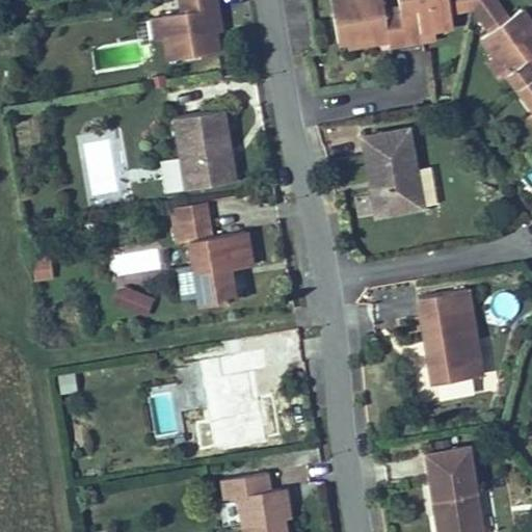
[(216,0),(180,0),(182,12),(162,16),(166,37),(169,60),(218,52),(216,32),(212,8),(218,7),(216,0)]
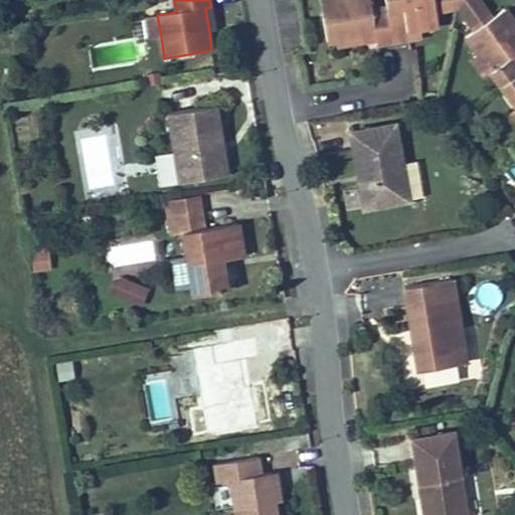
[(315,0),(319,16),(329,14),(326,0),(315,0)]
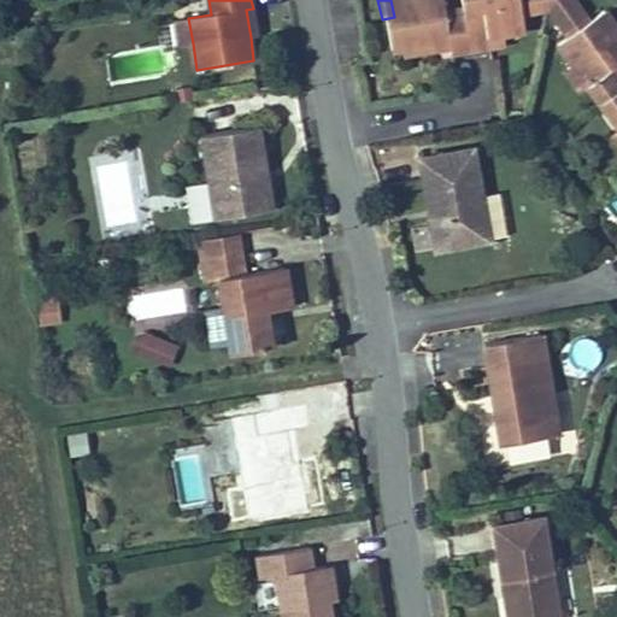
[(412,45),(428,41),(429,51),(446,47),(447,54),(468,51),(459,10),(441,13),(438,0),(391,0),(394,17),(382,19),(388,48),(412,45)]
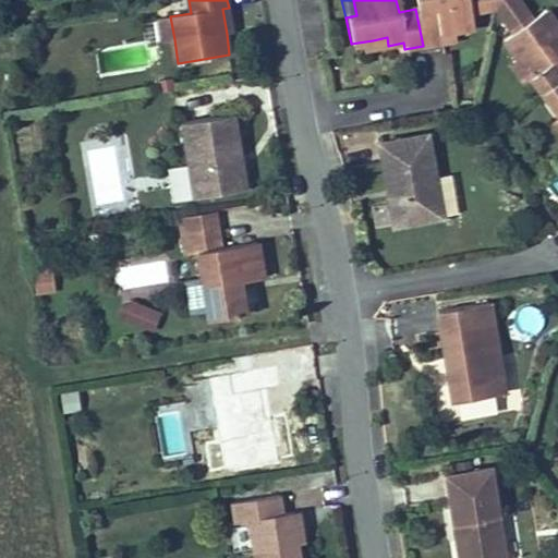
[(413,0),(415,9),(423,46),(441,43),(439,34),(453,31),(472,27),(469,12),(466,0),(413,0)]
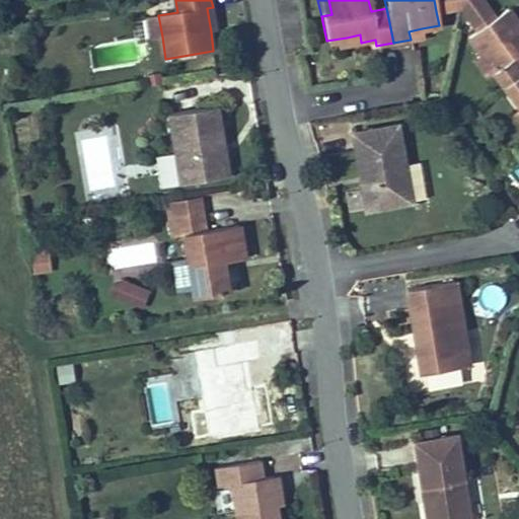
[(434,0),(436,11),(459,8),(460,3),(461,0),(434,0)]
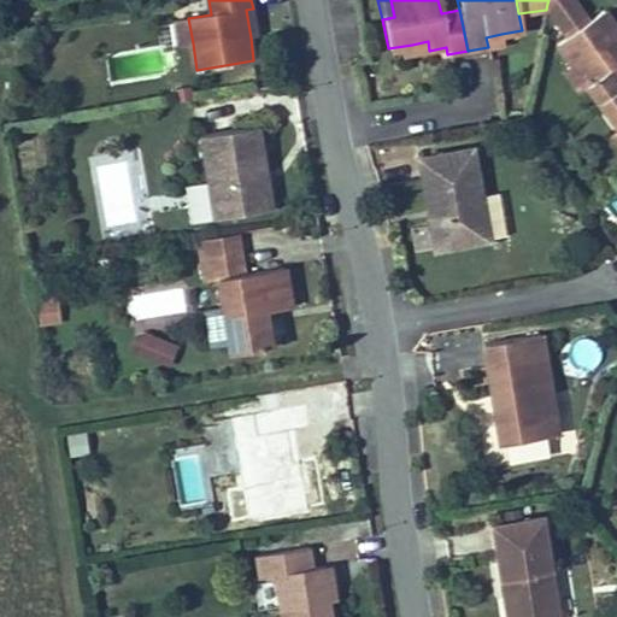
[(546,10),(570,40),(589,24),(571,0),(548,0),(547,4),(546,10)]
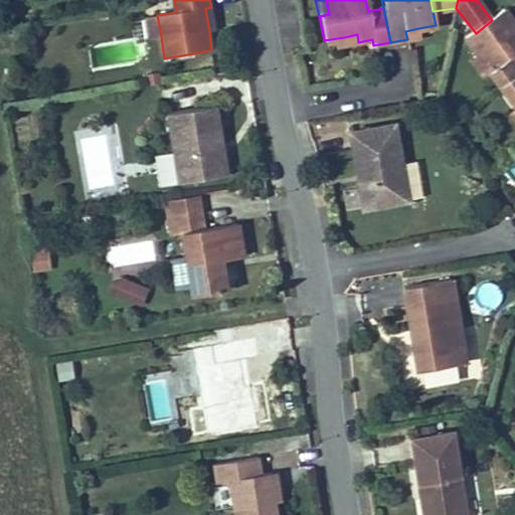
[(211,7),(205,8),(209,31),(215,30),(211,7)]
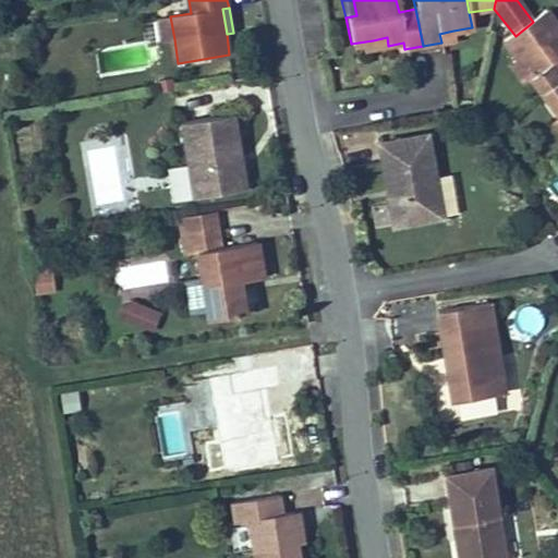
[(557,77),(557,26),(547,12),(533,22),(516,36),(506,43),(520,62),(534,81),(552,69),(557,77)]
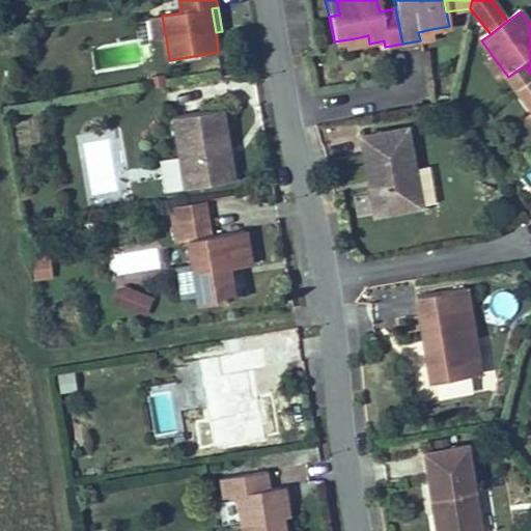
[(166,37),(162,16),(152,18),(156,39),(166,37)]
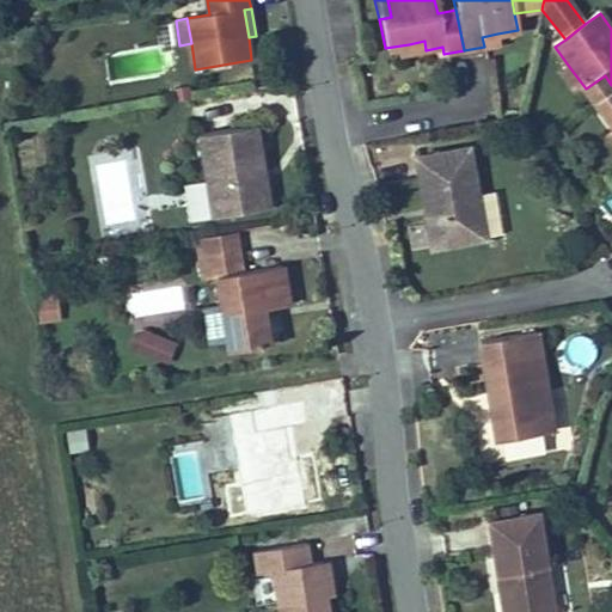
[(482,37),(484,47),(499,43),(497,34),(482,37)]
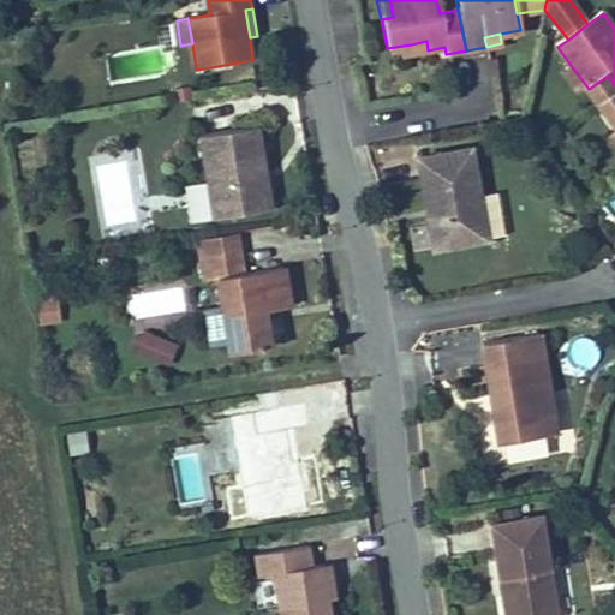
[(412,53),(428,51),(427,41),(411,45),(412,53)]
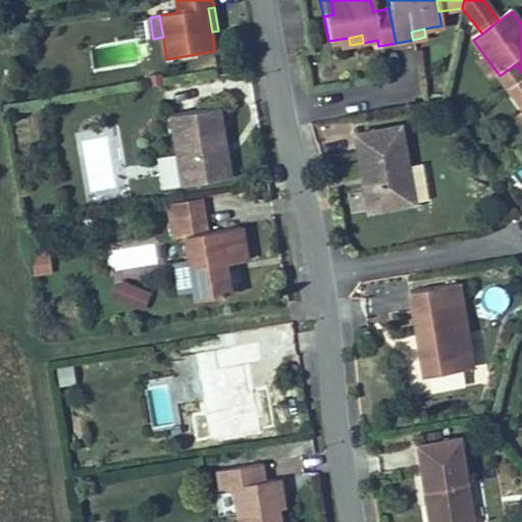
[(491,82),(500,75),(486,58),(478,64),(491,82)]
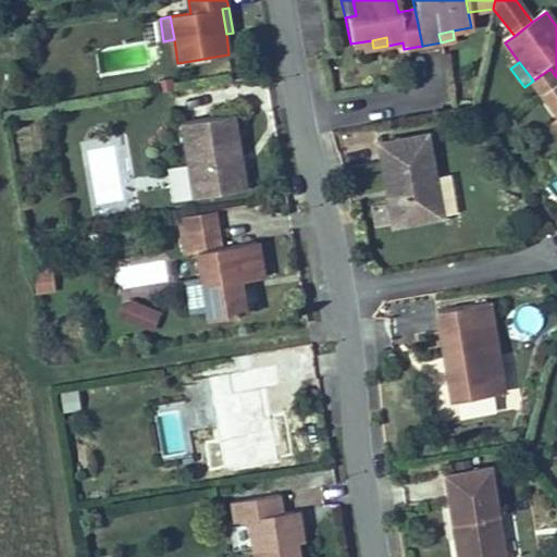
[(556,84),(543,95),(556,113),(556,84)]
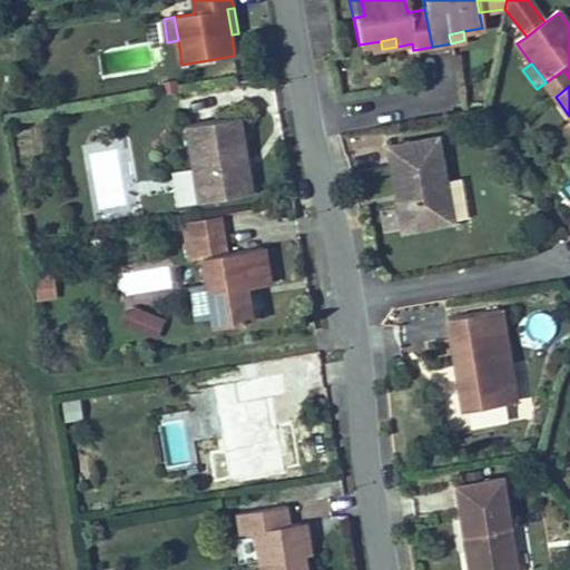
[(237,138),(234,119),(182,128),(195,206),(247,196),(237,138)]
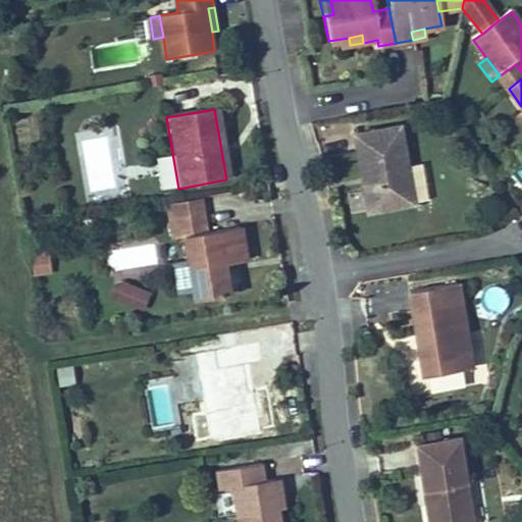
[(411,201),(397,123),(352,133),(355,149),(367,209),(411,201)]
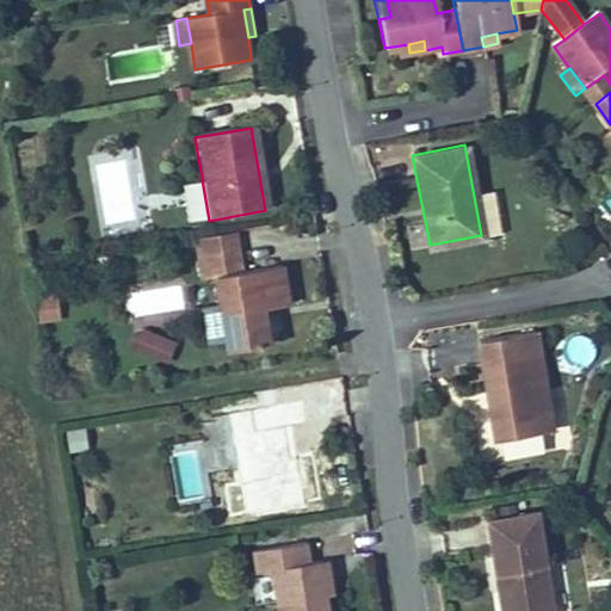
[(236,250),(234,232),(197,238),(201,255),(236,250)]
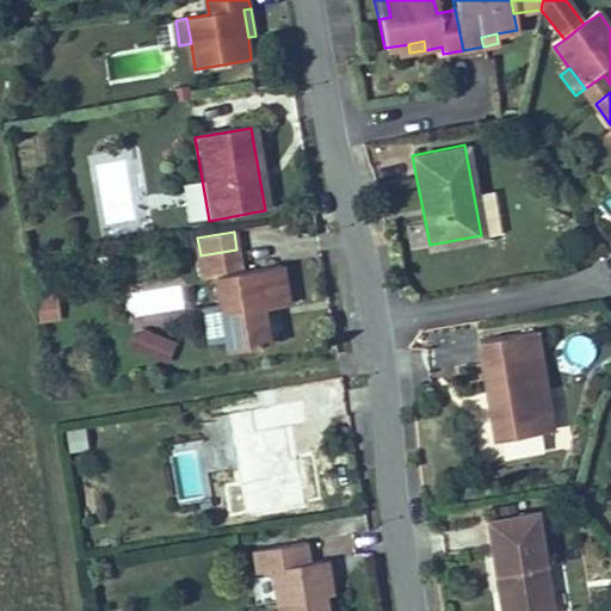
[(236,250),(201,255),(204,279),(217,277),(229,352),(269,345),(263,309),(288,306),(282,265),(240,272),(236,250)]
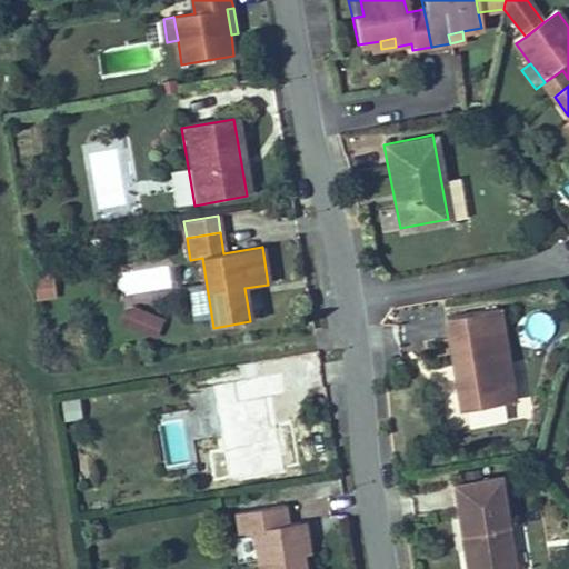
[(36,301),(57,298),(52,273),(31,277),(36,301)]
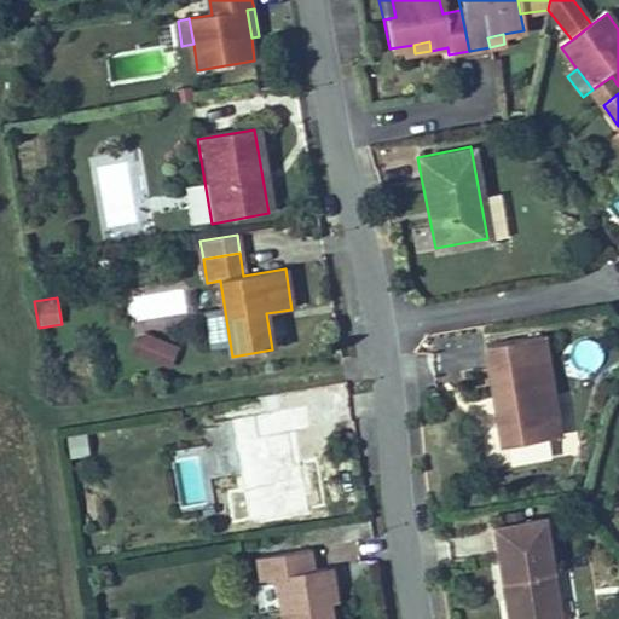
[(171,368),(178,343),(136,331),(128,356),(171,368)]
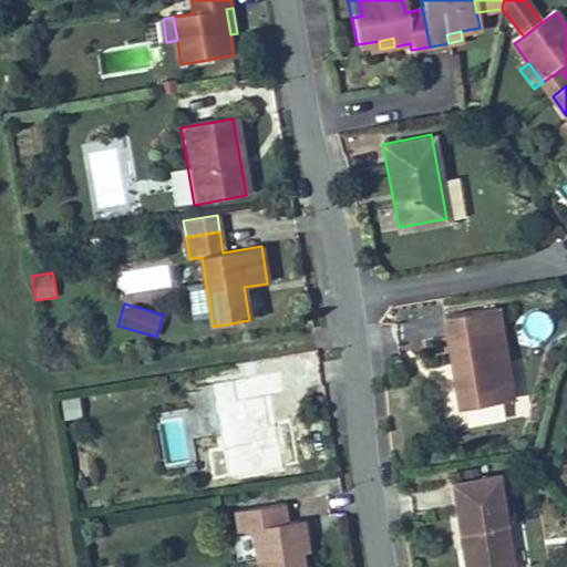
[(457,411),(509,402),(495,309),(443,318),(447,346),(457,411)]
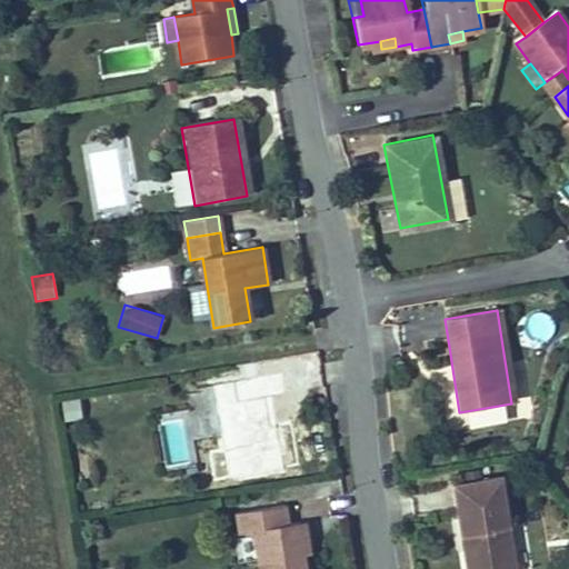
[(262,381),(259,366),(205,375),(207,390),(262,381)]
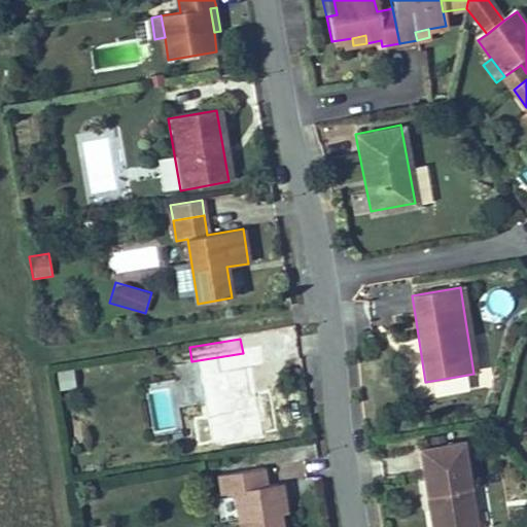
[(243,353),(191,361),(200,408),(206,448),(256,440),(246,374),(259,372),(256,351),(243,353)]
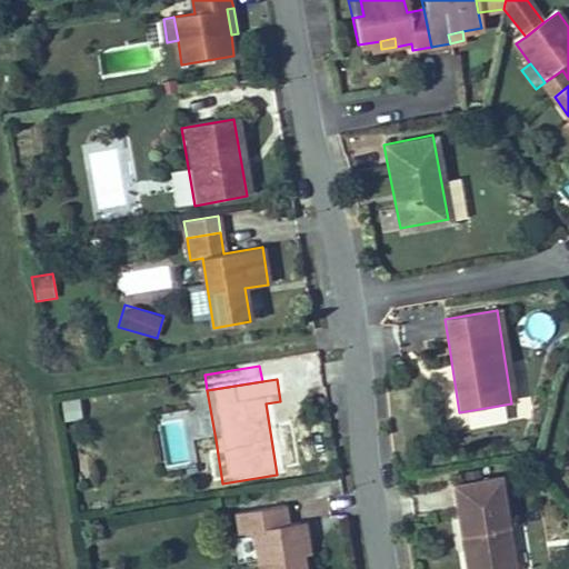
[(216,440),(207,390),(199,392),(207,441),(216,440)]
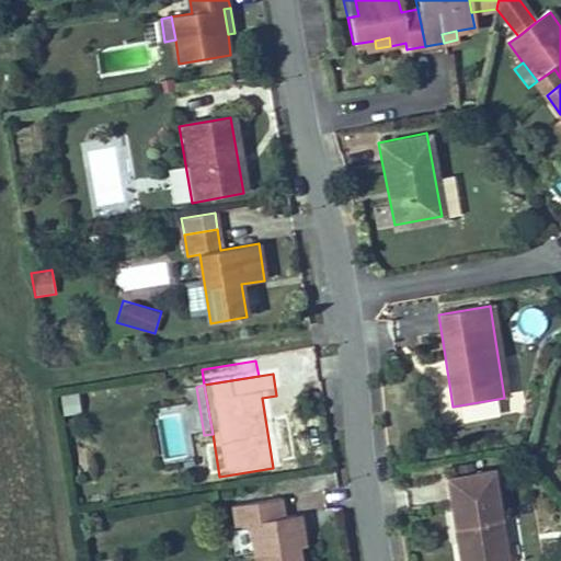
[(61,418),(80,415),(78,392),(59,395),(61,418)]
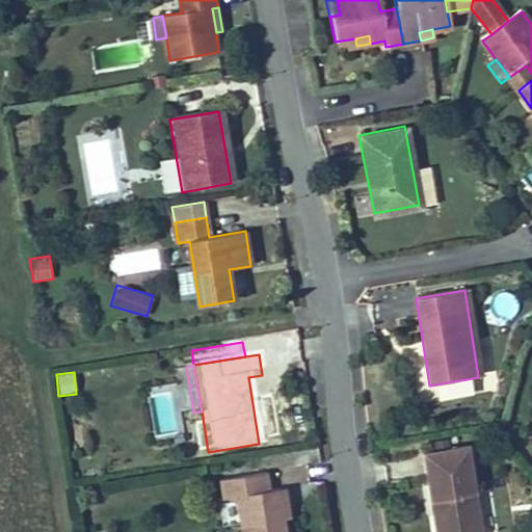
[(479,531),(466,445),(422,451),(424,471),(433,531),(479,531)]
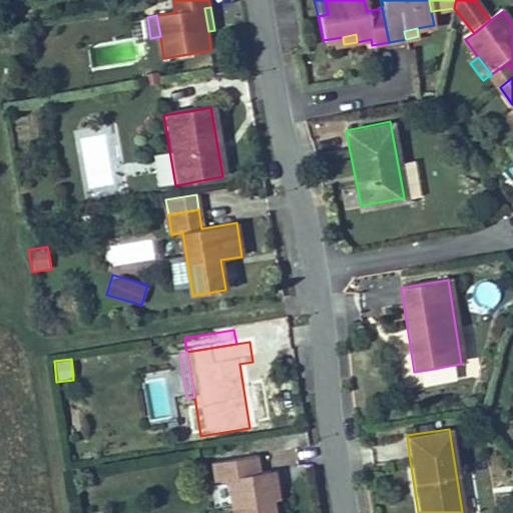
[(254,473),(252,455),(209,463),(212,482),(224,480),(230,512),(271,512),(270,500),(264,472),(254,473)]
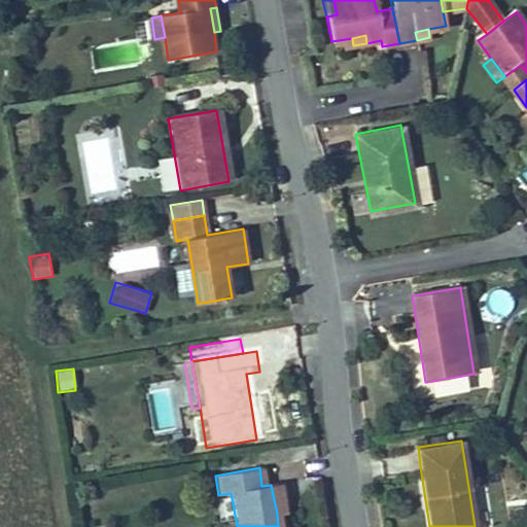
[(276,484),(271,485),(277,514),(282,513),(276,484)]
